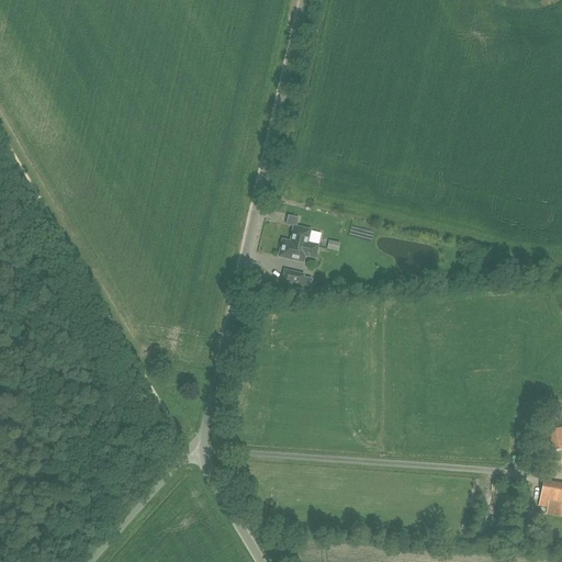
[(290,216),(288,224),(299,226),(301,218),(290,216)]
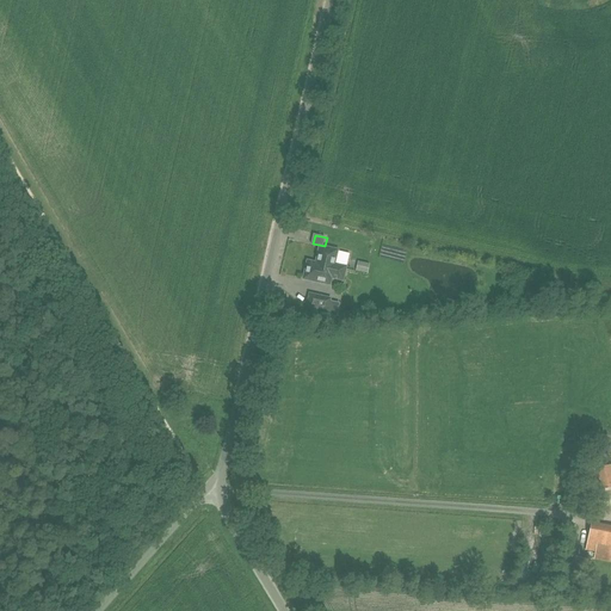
[(335,271),(344,273),(346,266),(334,264),(338,251),(319,246),(318,253),(319,254),(316,263),(323,265),(322,269),(332,271),(332,272),(335,273),(335,271)]
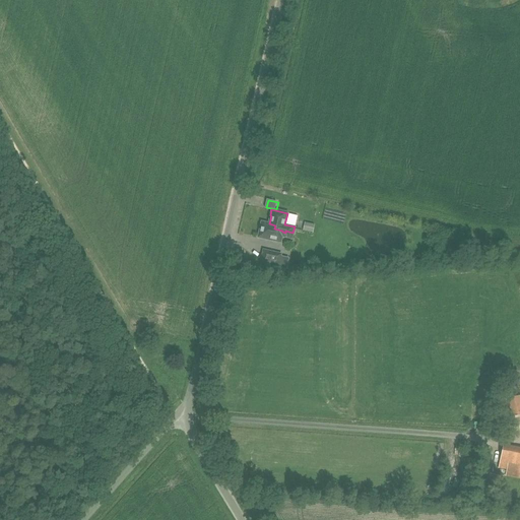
[(287,224),(297,226),(300,216),(289,213),(287,224)]
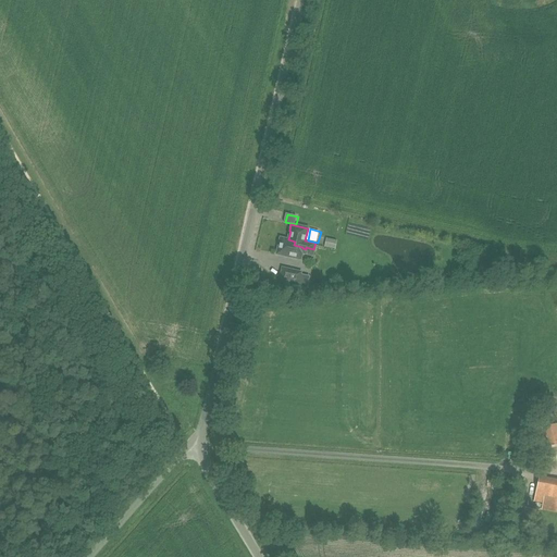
[(295,242),(288,239),(280,237),(276,255),(300,260),(301,254),(312,256),(313,249),(306,247),(306,249),(302,248),(302,247),(294,245),(295,242)]
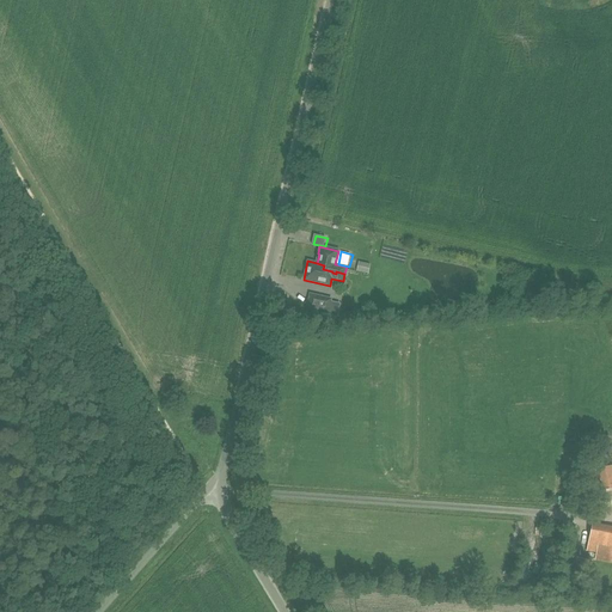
[(357,262),(355,271),(367,275),(369,264),(357,262)]
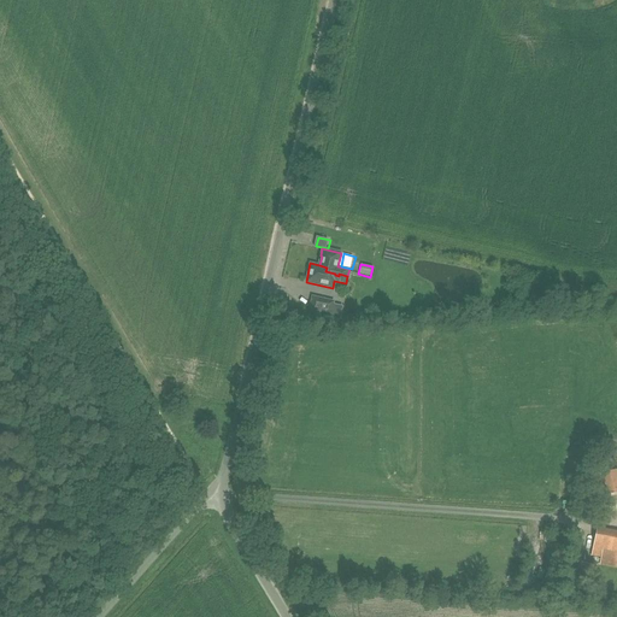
[(338,324),(339,318),(342,307),(333,305),(333,301),(312,297),(309,311),(325,315),(324,321),(338,324)]
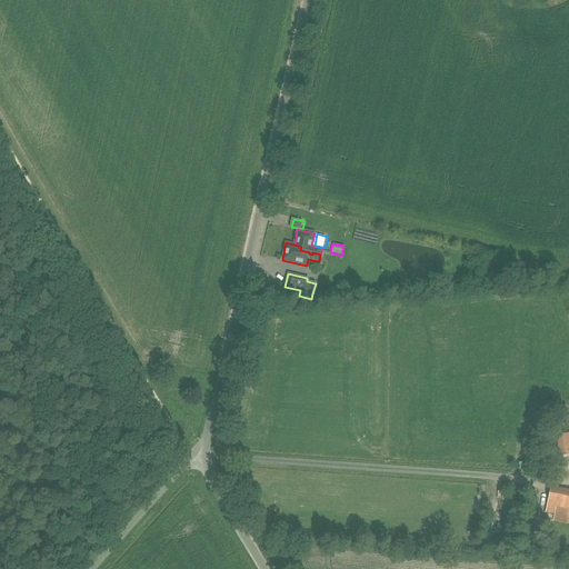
[(336,288),(327,289),(328,297),(337,296),(336,288)]
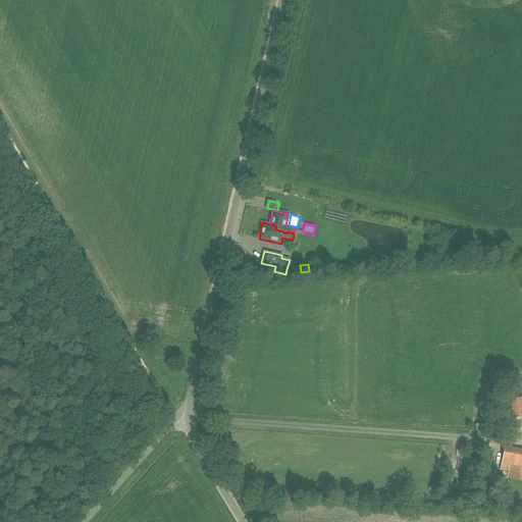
[(521,399),(521,398),(505,402),(508,415),(509,419),(521,415),(521,412),(520,406),(521,405),(521,399)]
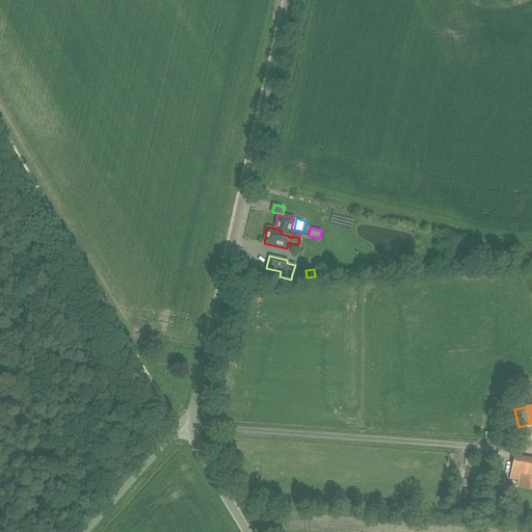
[(531,439),(531,428),(514,433),(517,443),(531,439)]
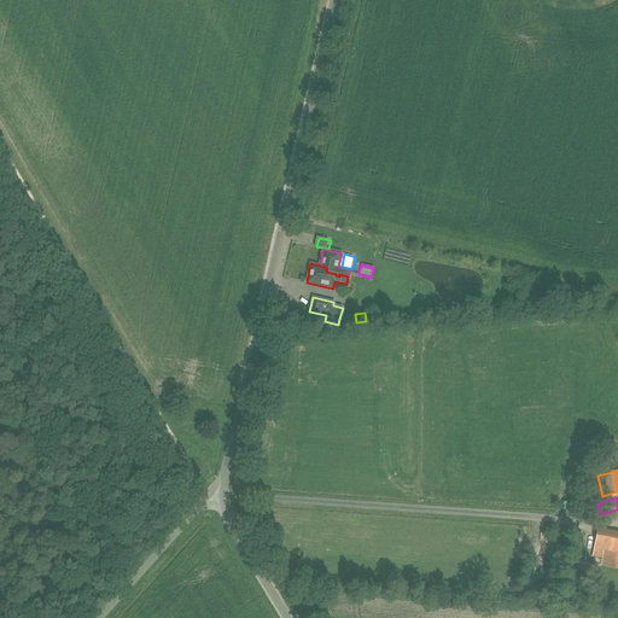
[(617,540),(596,536),(593,557),(602,558),(617,560),(617,540)]
